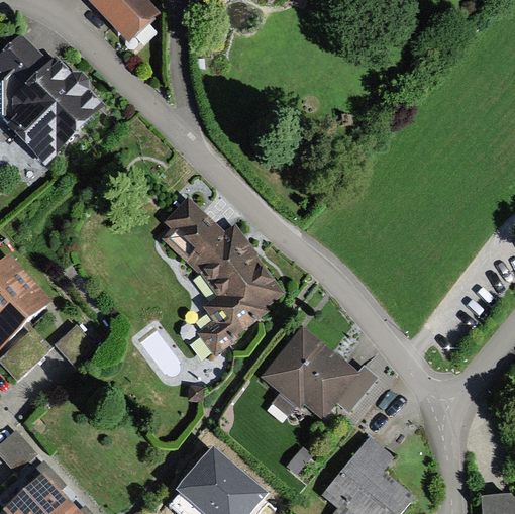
[(161,11),(149,0),(88,0),(127,42),(161,11)]
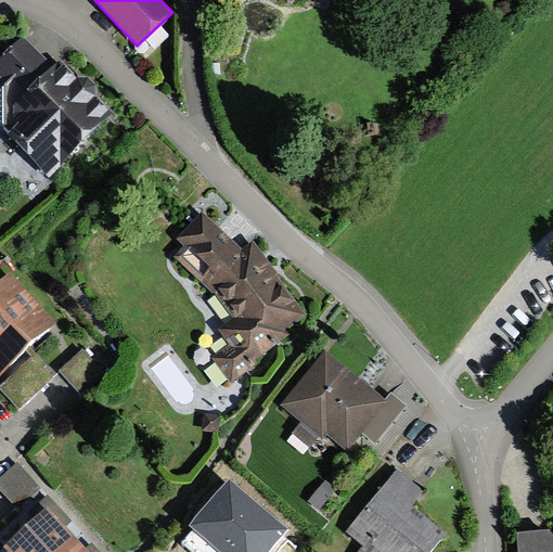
[(7,137),(48,176),(112,115),(94,98),(94,86),(86,77),(77,78),(61,61),(52,68),(22,37),(0,56),(0,76),(5,82),(2,86),(3,125),(10,132),(7,137)]
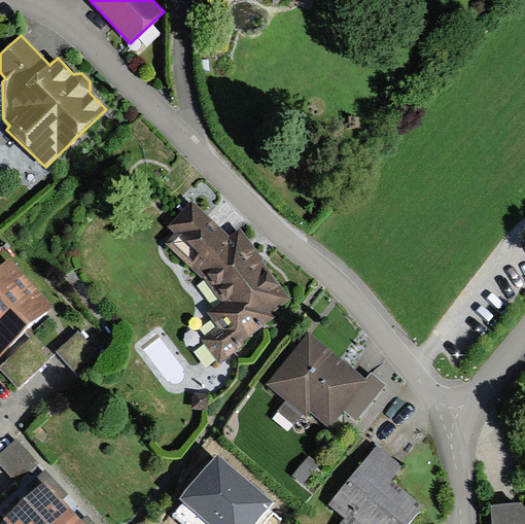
[(166,243),(203,278),(219,301),(205,311),(215,326),(201,338),(217,361),(246,343),(243,340),(274,318),(271,313),(289,300),(239,228),(228,235),(191,202),(169,225),(176,233),(166,243)]
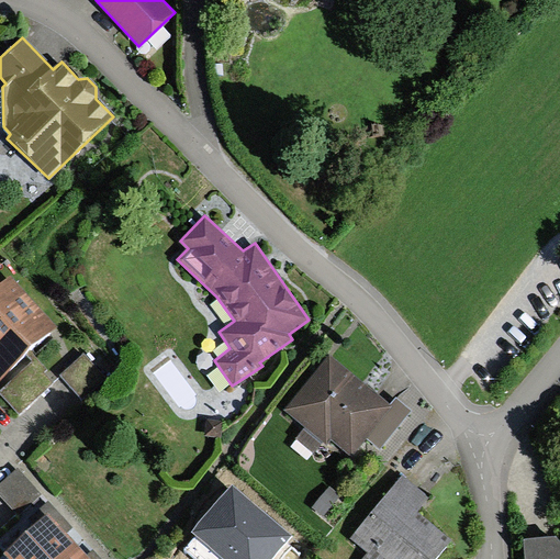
[(29,351),(54,327),(9,276),(0,282),(0,378),(24,355),(31,360),(0,389),(0,397),(18,415),(53,381),(43,371),(46,369),(29,351)]
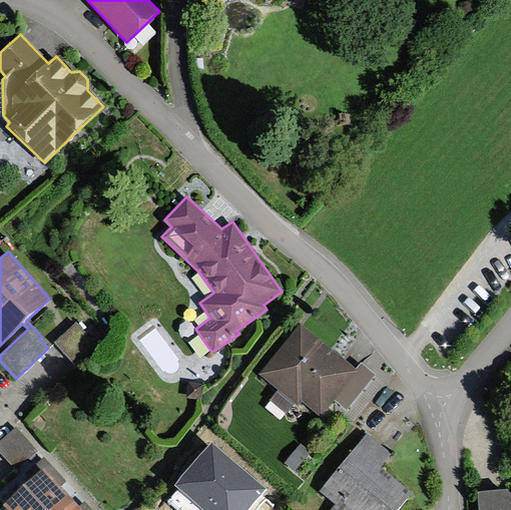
[(75,322),(53,341),(72,363),(94,345),(75,322)]
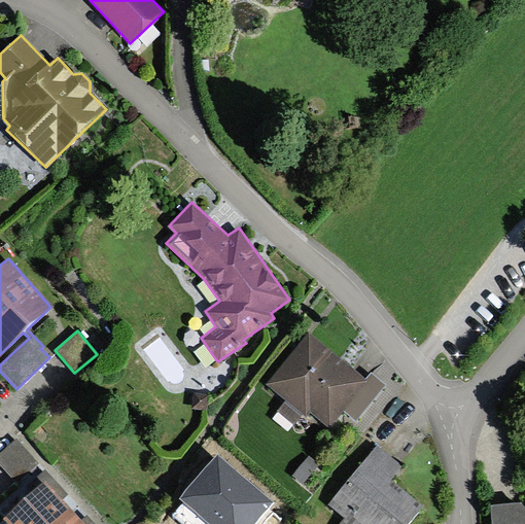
[(362,379),(308,334),(267,383),(286,398),(277,410),(293,423),(302,412),(306,415),(309,412),(327,427),(343,410),(353,418),(383,383),(370,372),(362,379)]
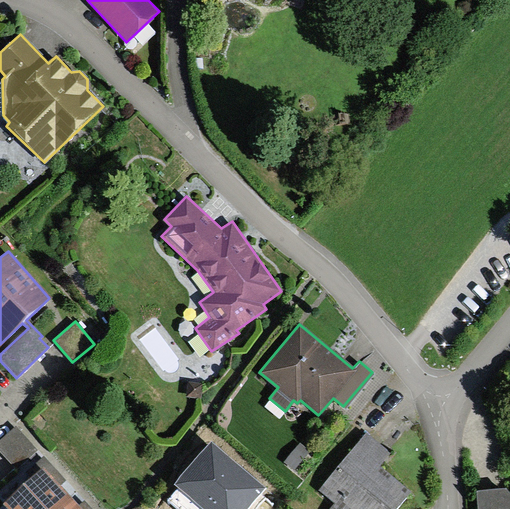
[(16,425),(0,439),(0,453),(28,483),(43,469),(46,471),(53,464),(16,425)]
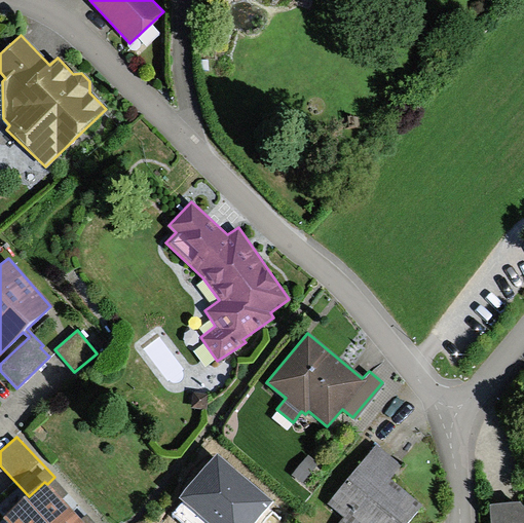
[(374,446),(327,502),(341,514),(334,522),(409,522),(420,509),(385,479),(397,464),(374,446)]
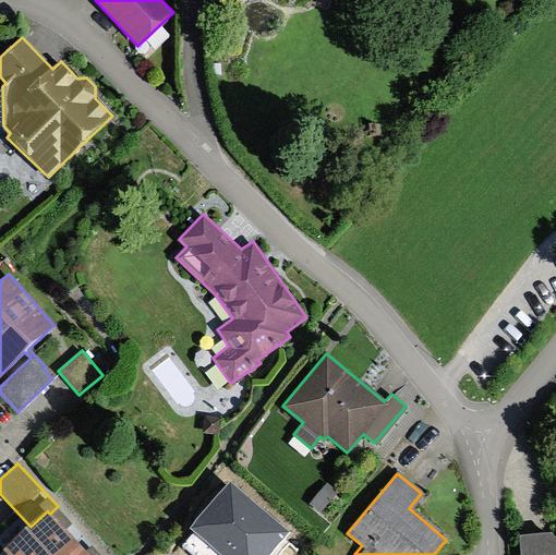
[(269,554),(287,534),(226,482),(181,533),(206,554),(269,554)]
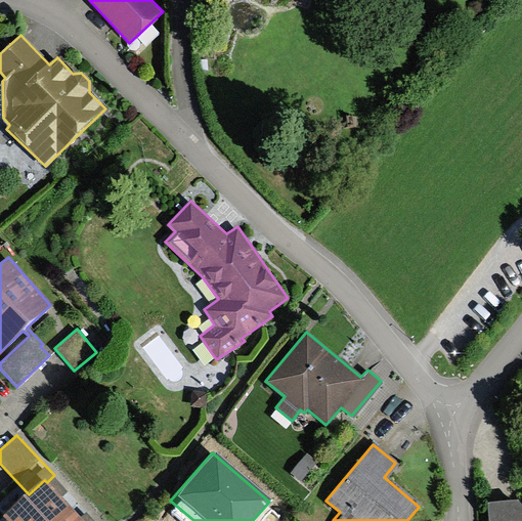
[(4,517),(8,520),(53,520),(69,508),(47,482),(44,480),(29,494),(4,517)]
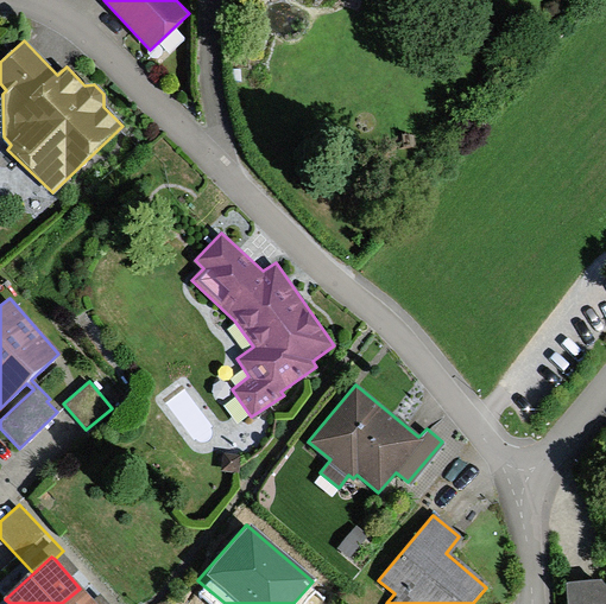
[(605,603),(605,591),(598,582),(569,584),(569,603),(605,603)]
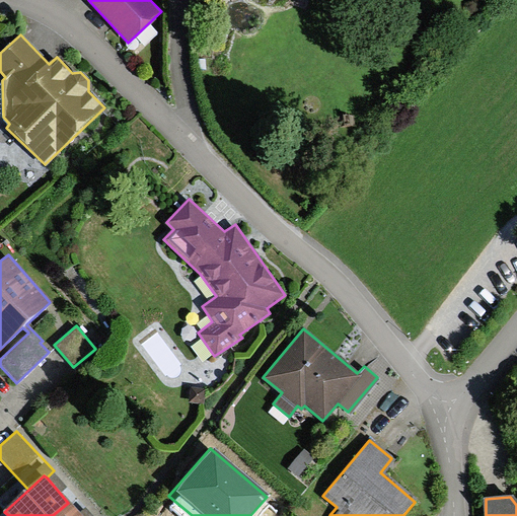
[(89,515),(80,515),(68,503),(53,515),(92,515),(91,515),(89,515)]
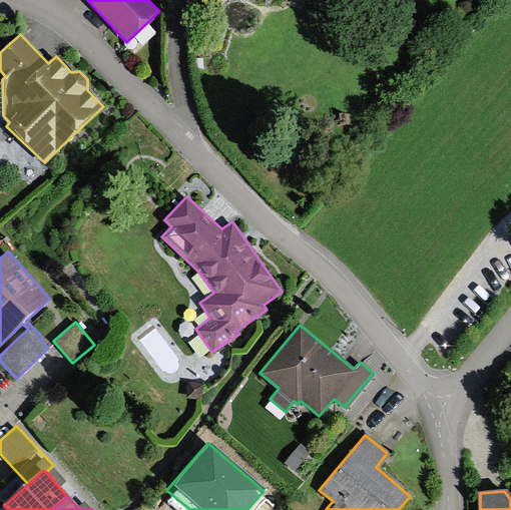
All buildings are outlined.
